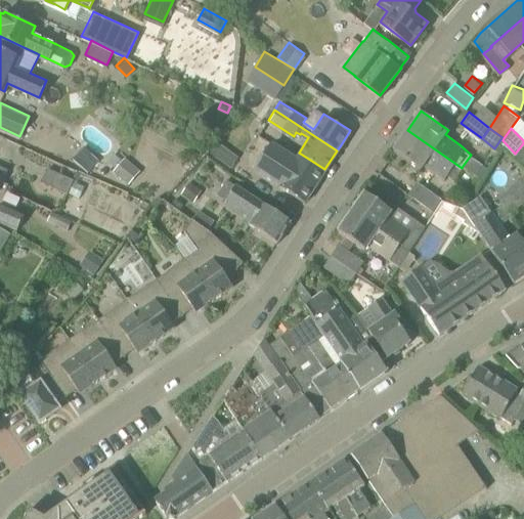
[(462,168),(407,130),(394,149),(421,168),(424,164),(444,178),(448,173),(454,178),(462,168)]
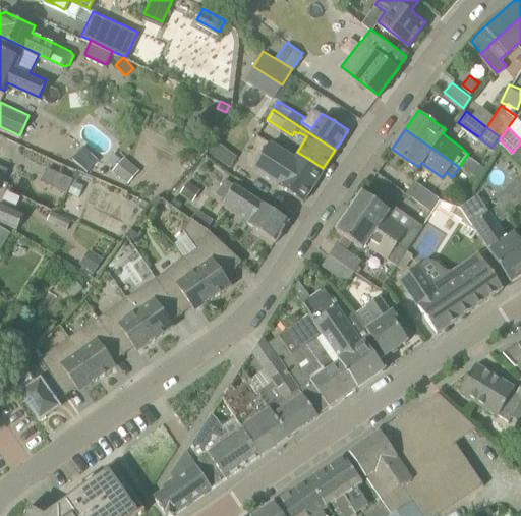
[(219,137),(211,149),(222,156),(229,146),(219,137)]
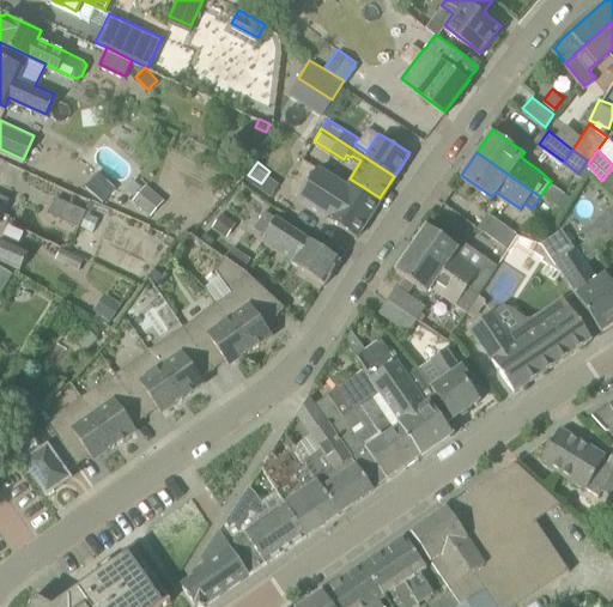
[(357,234),(380,198),(350,178),(347,182),(319,164),(297,195),(357,234)]
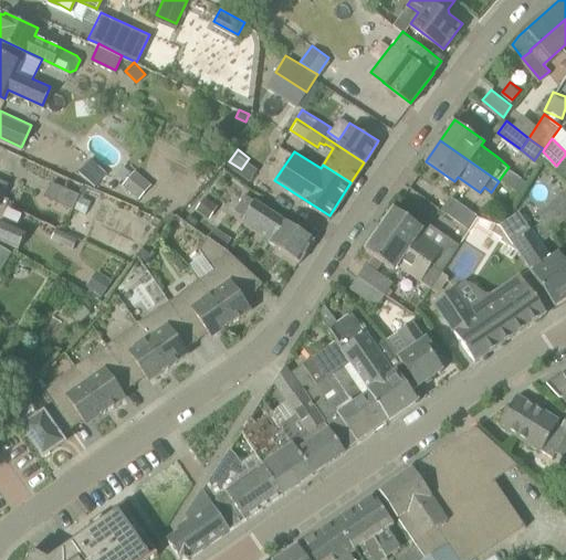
[(565,176),(565,155),(556,166),(565,176)]
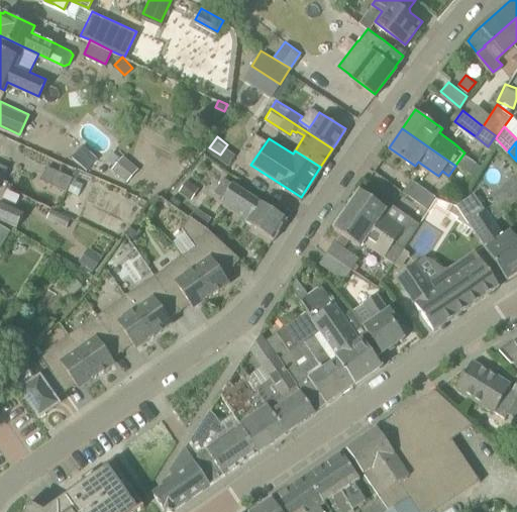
[(83,142),(72,154),(87,168),(97,157),(83,142)]
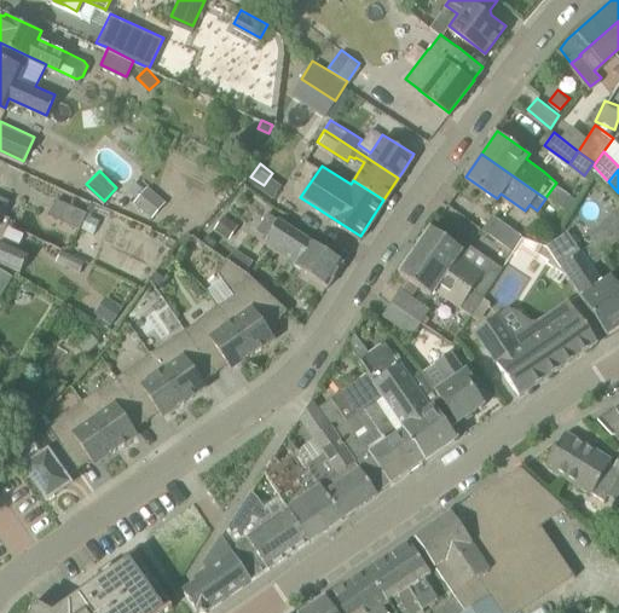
[(149,186),(137,201),(154,215),(166,202),(149,186)]
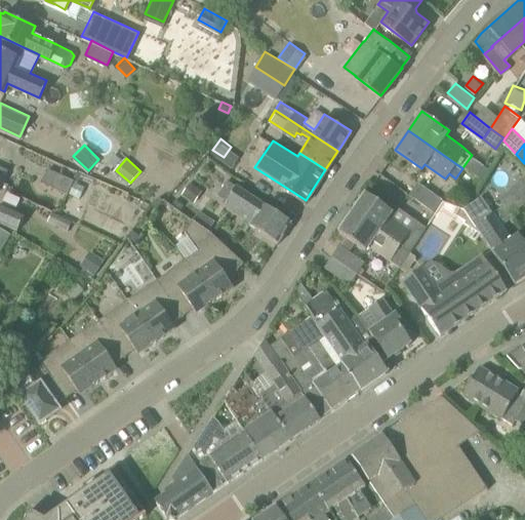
[(488,167),(480,161),(473,170),(482,176),(488,167)]
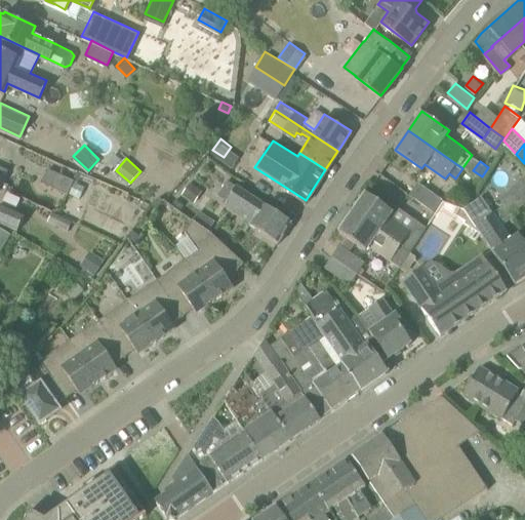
[(67,192),(73,177),(47,166),(41,181),(67,192)]
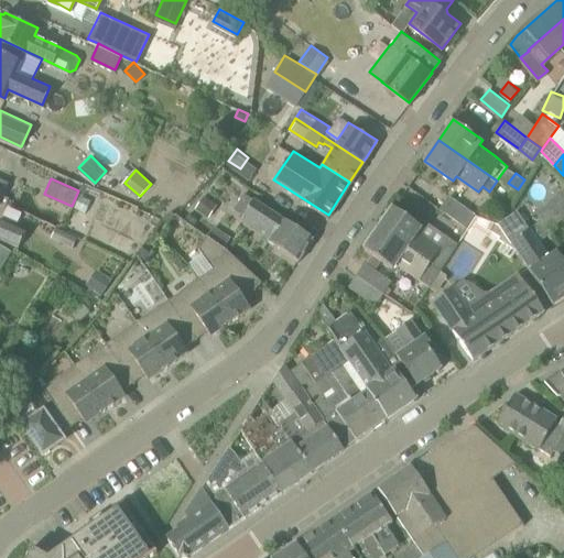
[(563,184),(535,210),(548,223),(563,208),(563,184)]
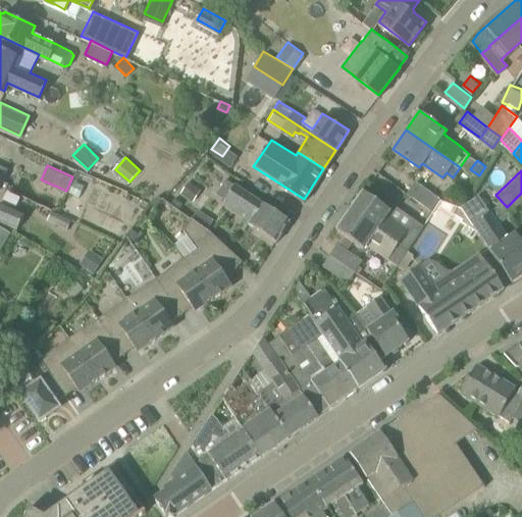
[(194,199),(201,188),(189,178),(180,190),(194,199)]
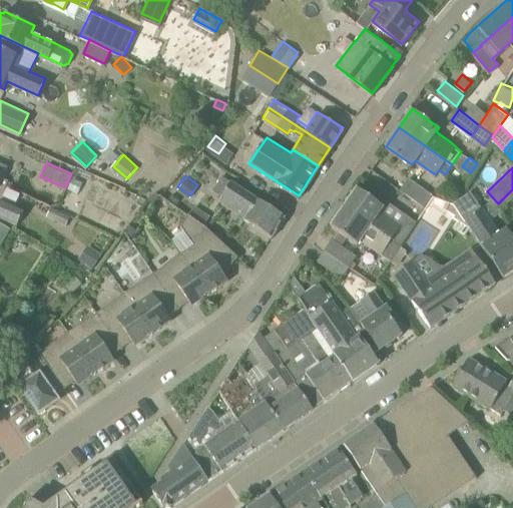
[(272,235),(285,214),(222,175),(213,189),(248,212),(244,218),(272,235)]
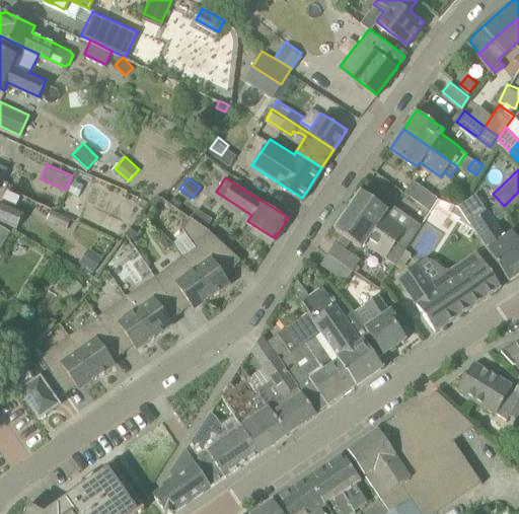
[(429,208),(437,195),(413,178),(404,191),(429,208)]
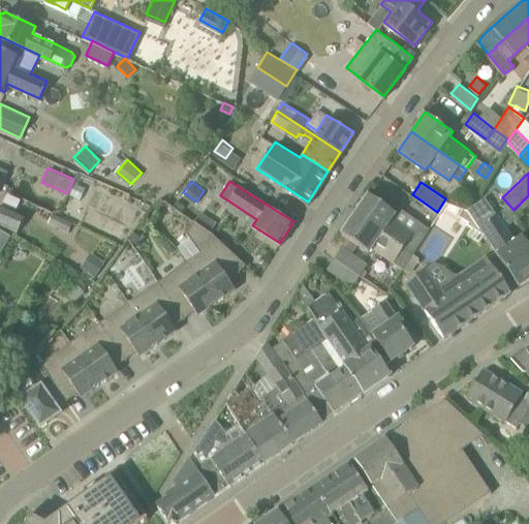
[(430,227),(421,221),(400,207),(396,212),(369,192),(355,213),(412,252),(430,227)]
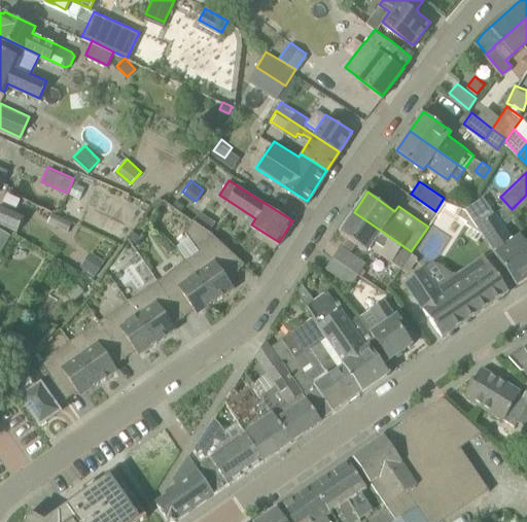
[(161,197),(151,204),(157,209),(164,200),(161,197)]
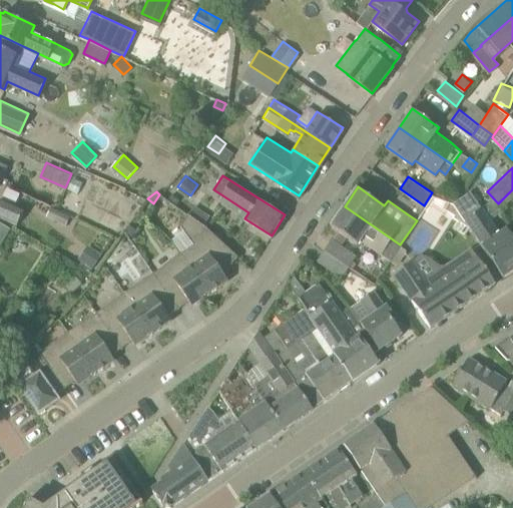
[(171,192),(168,197),(175,202),(179,197),(171,192)]
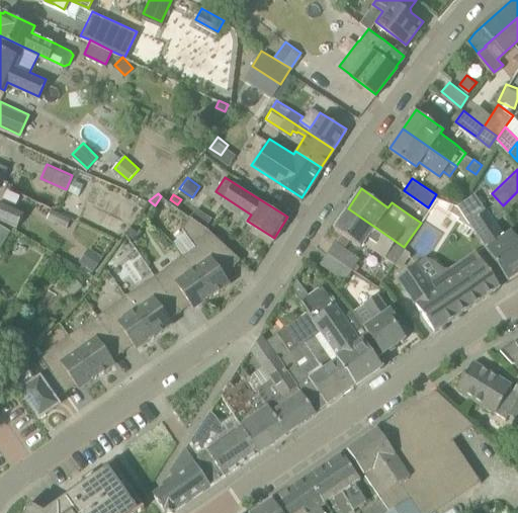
[(24,209),(0,198),(0,218),(16,226),(24,209)]
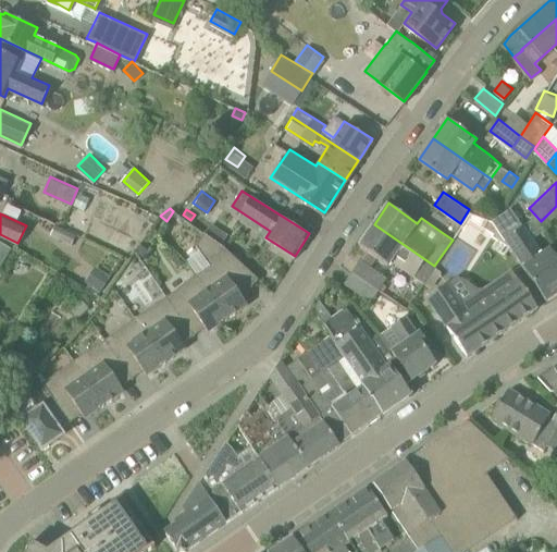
[(434,266),(374,224),(360,244),(388,265),(392,259),(413,274),(412,276),(423,282),(434,266)]
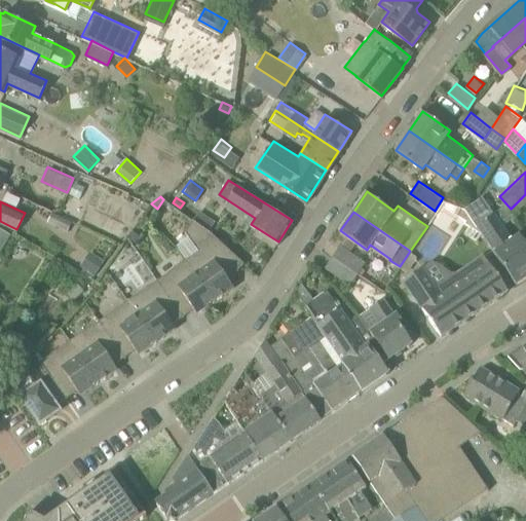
[(525,275),(525,240),(519,231),(513,236),(495,212),(477,224),(516,283),(525,275)]
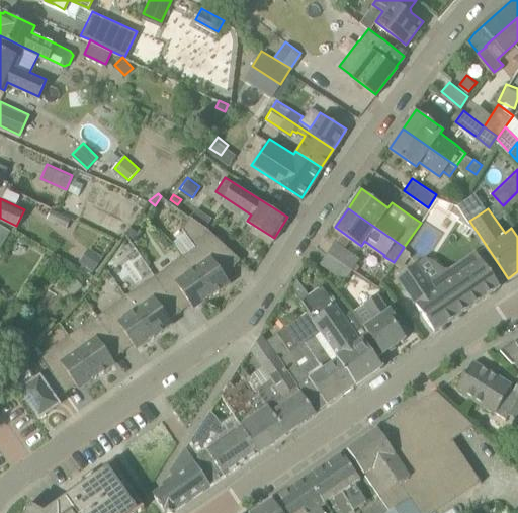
[(226,274),(241,258),(209,229),(190,215),(182,226),(196,246),(184,254),(211,293),(230,281),(226,274)]
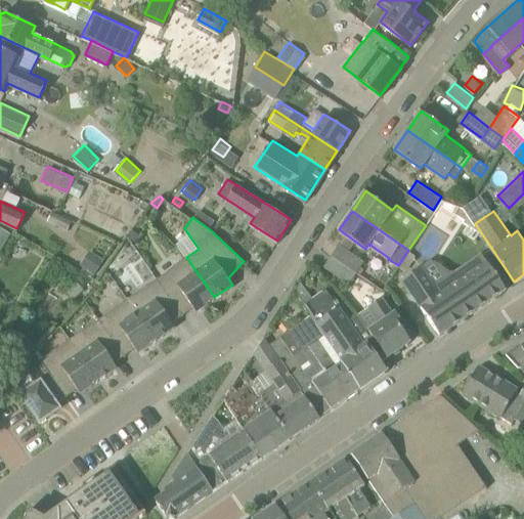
[(132,227),(127,234),(134,240),(139,231),(132,227)]
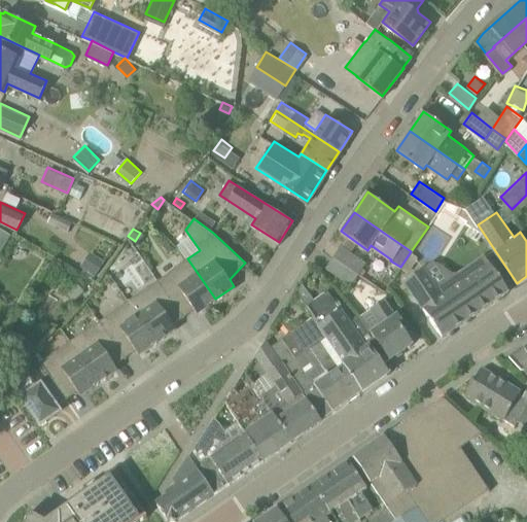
[(366,261),(341,244),(332,255),(358,272),(366,261)]
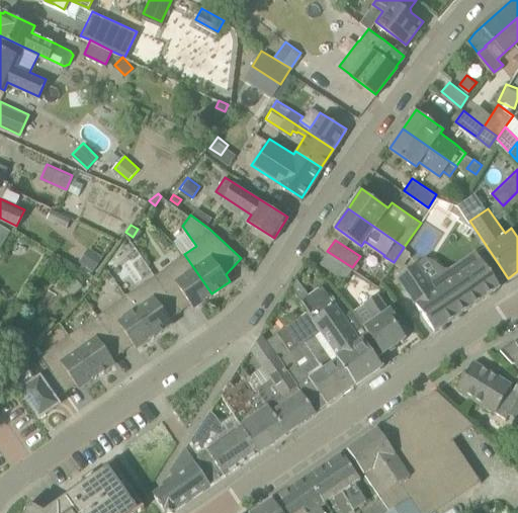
[(101,256),(87,246),(78,260),(91,270),(101,256)]
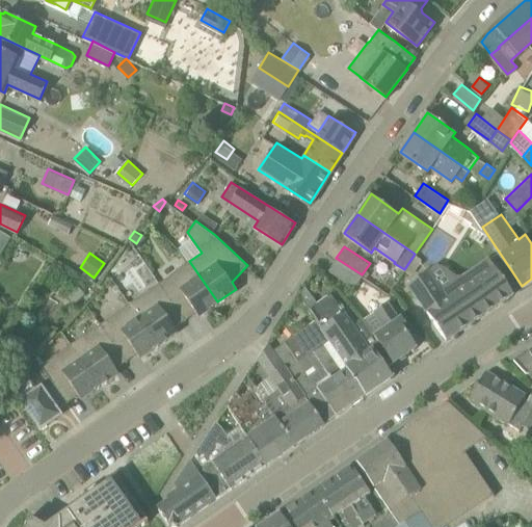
[(353,286),(362,274),(336,258),(328,268),(353,286)]
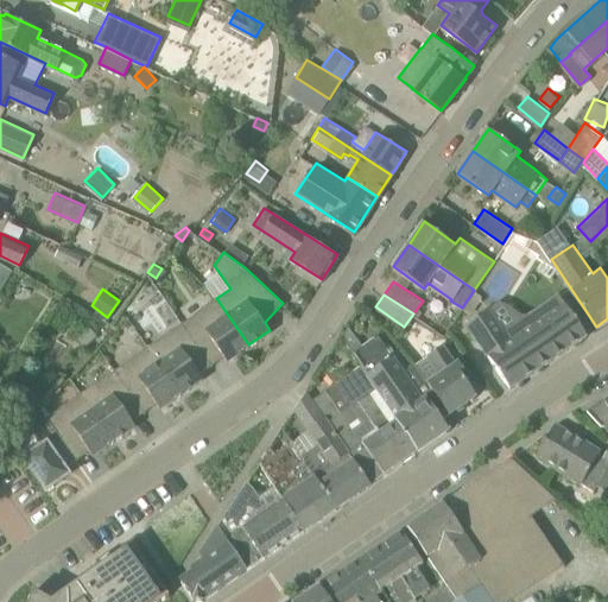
[(248,344),(216,298),(183,322),(211,363),(225,355),(227,360),(233,355),(248,344)]
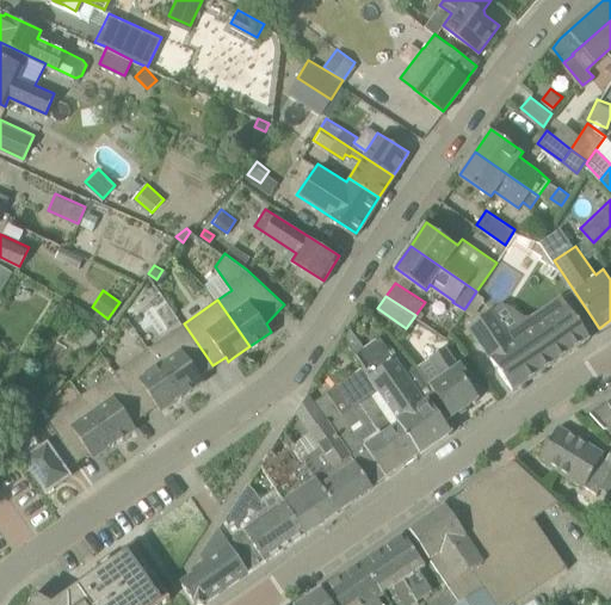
[(492,308),(469,322),(512,388),(590,334),(568,302),(513,339),(507,329),(492,308)]
